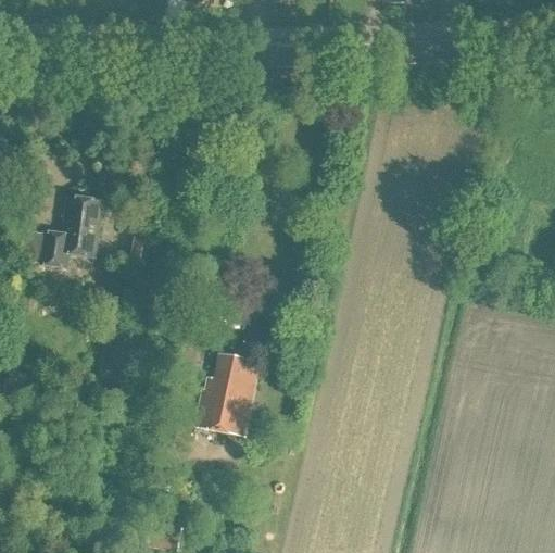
[(100,167),(97,185),(110,188),(113,170),(100,167)]
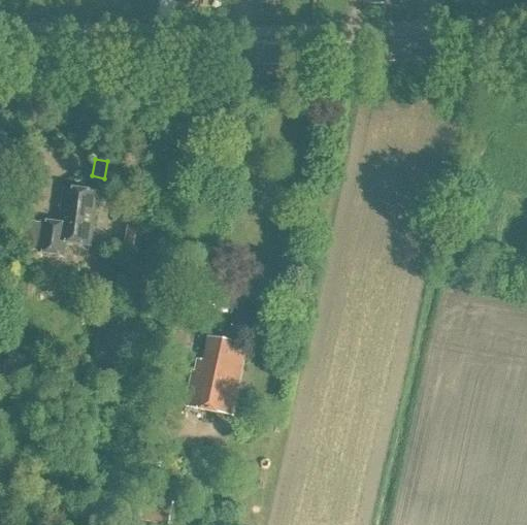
[(41,221),(37,252),(63,255),(64,241),(90,244),(96,192),(64,188),(59,223),(41,221)]
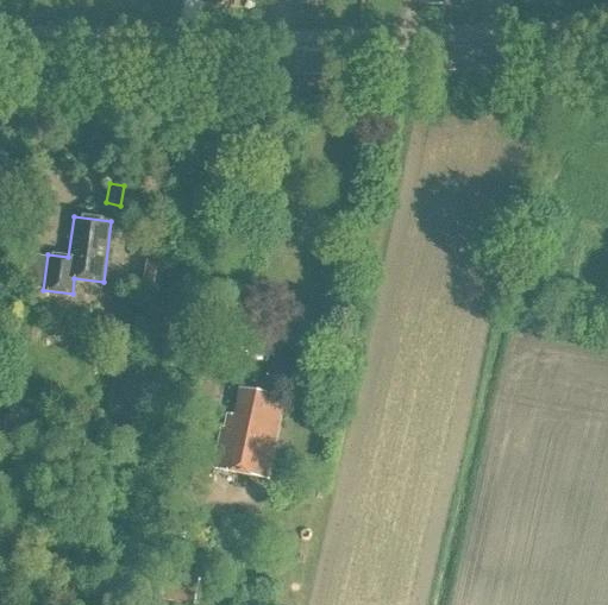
[(154,262),(143,260),(138,291),(150,294),(154,262)]
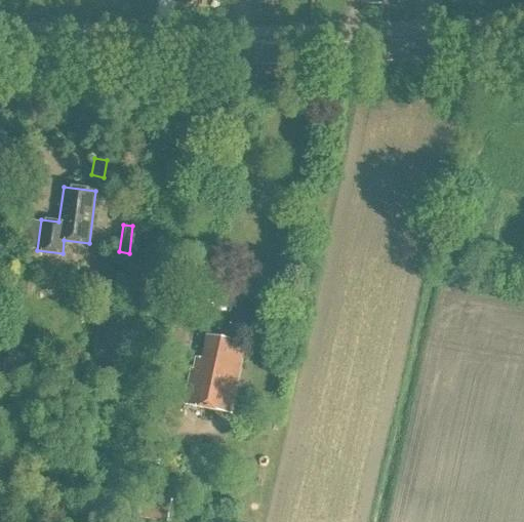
[(191,367),(184,403),(230,412),(242,350),(233,349),(235,340),(206,334),(202,357),(196,356),(193,367),(191,367)]
